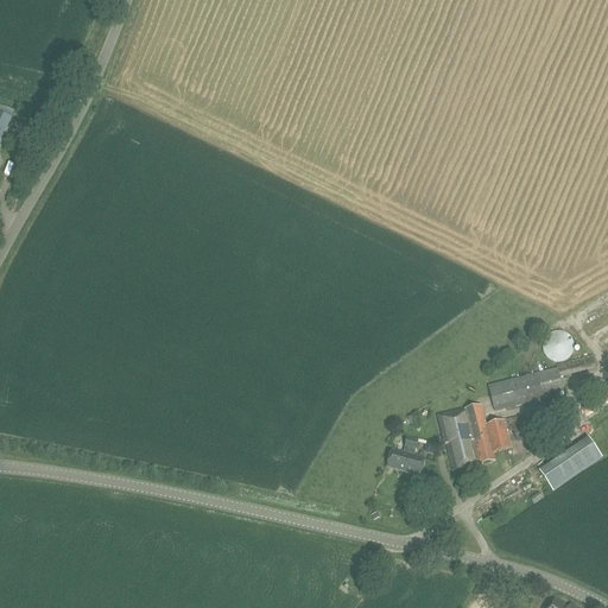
[(0,150),(13,116),(0,111),(0,150)]
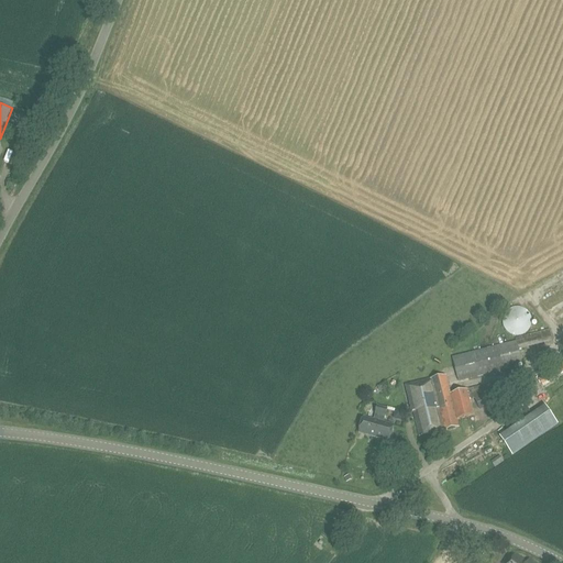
[(511,335),(516,337),(521,335),(526,334),(529,331),(531,327),(532,321),(531,317),(529,312),(526,309),(521,308),(516,307),(511,308),(507,311),(505,315),(503,319),(503,324),(505,329),(507,332),(511,335)]
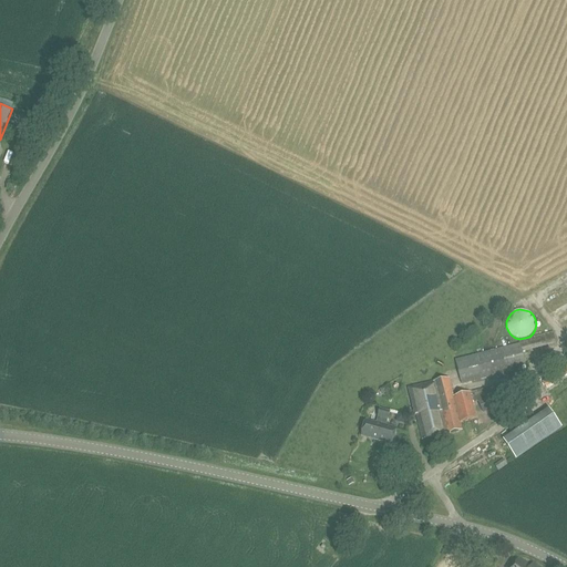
[(526,369),(521,346),(455,362),(462,384),(526,369)]
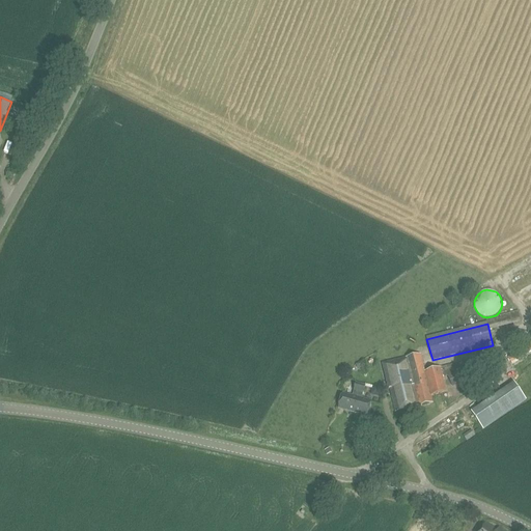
[(530,343),(509,359),(512,364),(530,352),(530,343)]
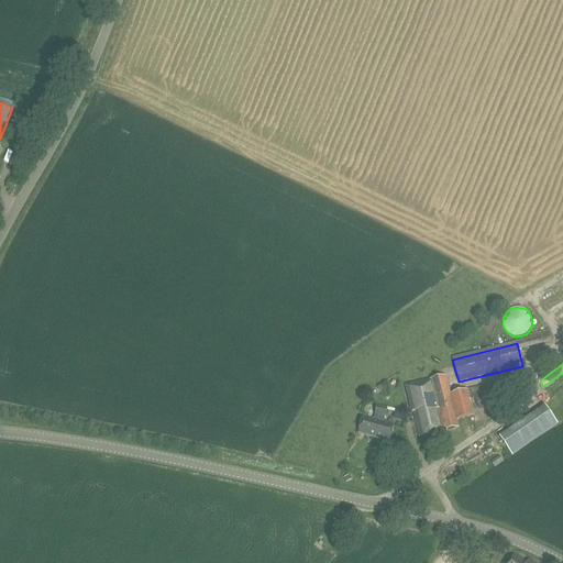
[(445,376),(435,379),(405,386),(411,414),(418,438),(457,429),(456,421),(473,417),(466,390),(450,395),(445,376)]
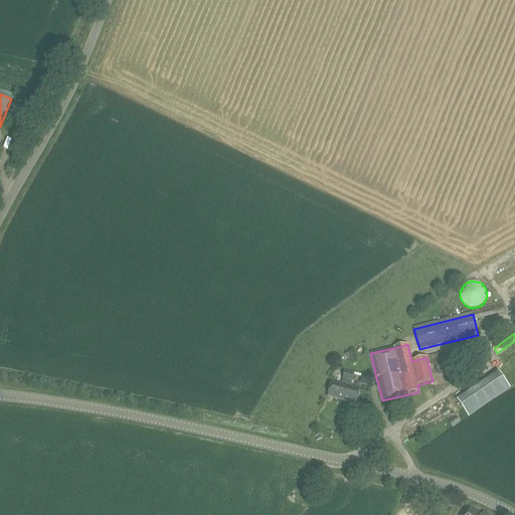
[(434,365),(440,375),(463,364),(458,353),(434,365)]
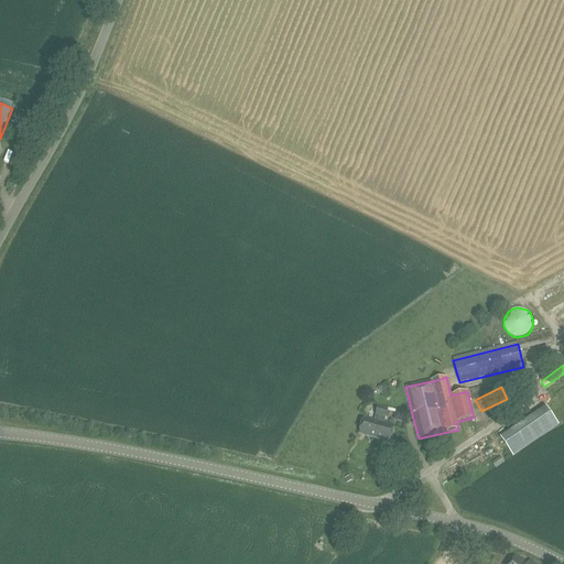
[(512,453),(562,426),(551,404),(501,432),(512,453)]
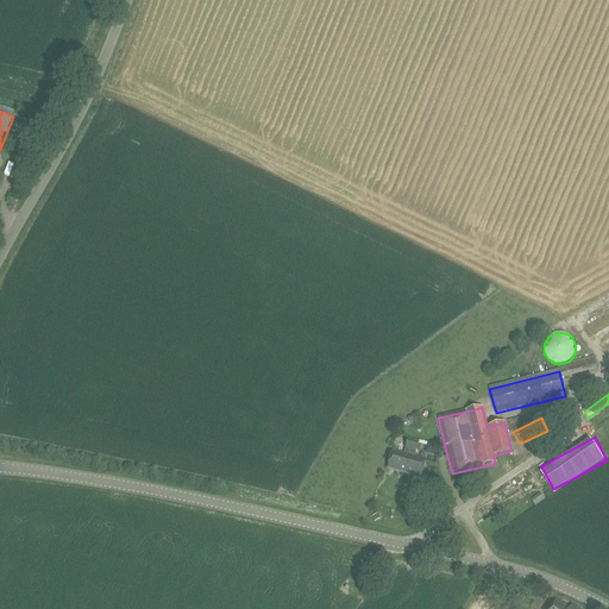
[(418,444),(409,441),(405,456),(393,452),(388,470),(421,478),(426,462),(414,458),(418,444)]
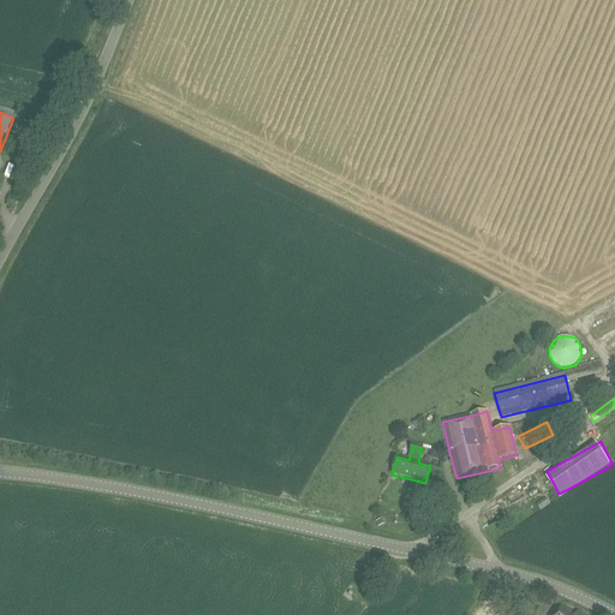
[(514,587),(512,598),(529,602),(531,592),(514,587)]
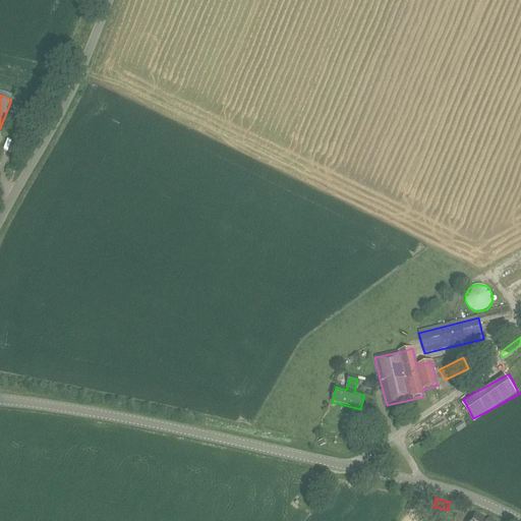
All buildings are outlined.
